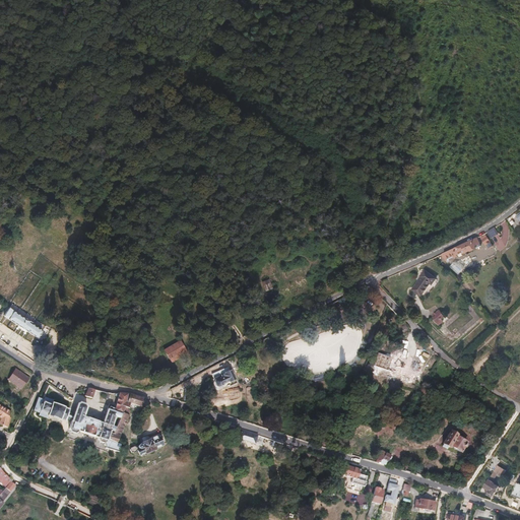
[(485,233),(481,236),(485,243),(490,240),(485,233)]
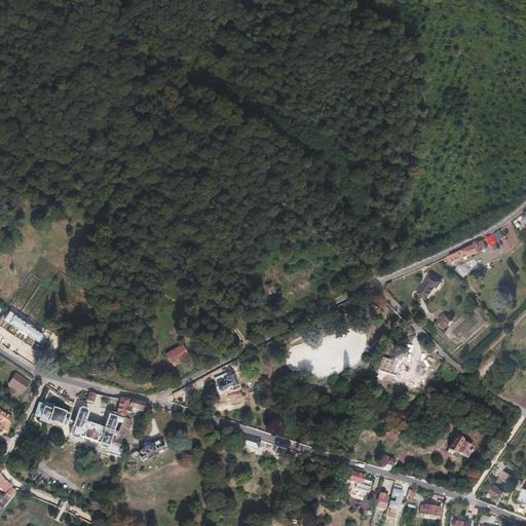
[(483,241),(446,257),(448,261),(450,260),(451,262),(459,259),(459,261),(463,259),(462,257),(467,254),(467,253),(471,251),(473,255),(478,253),(478,254),(484,251),(482,247),(485,246),(483,241)]
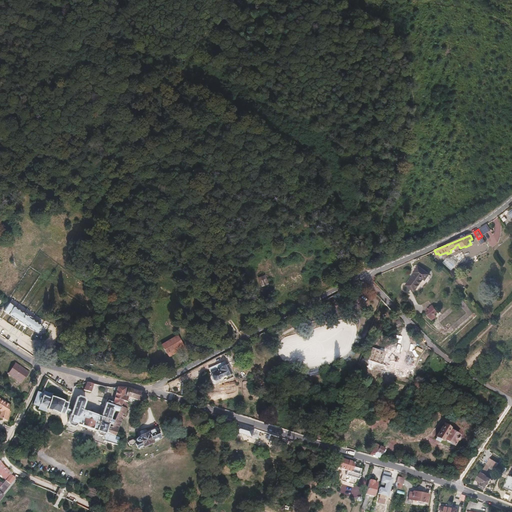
[(416,267),(417,268),(406,281),(414,288),(426,276),(427,277),(432,271),(421,262),(416,267)]
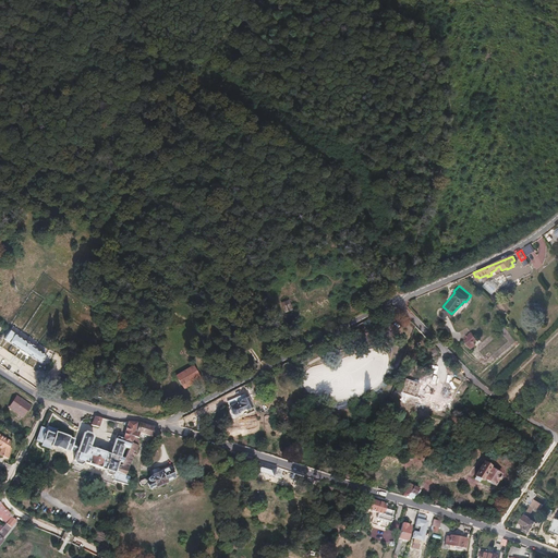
[(290,301),(286,304),(290,313),(295,311),(290,301)]
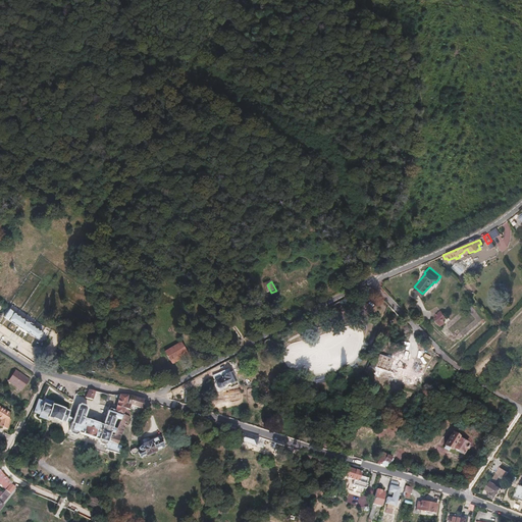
[(350,296),(340,301),(342,305),(352,299),(350,296)]
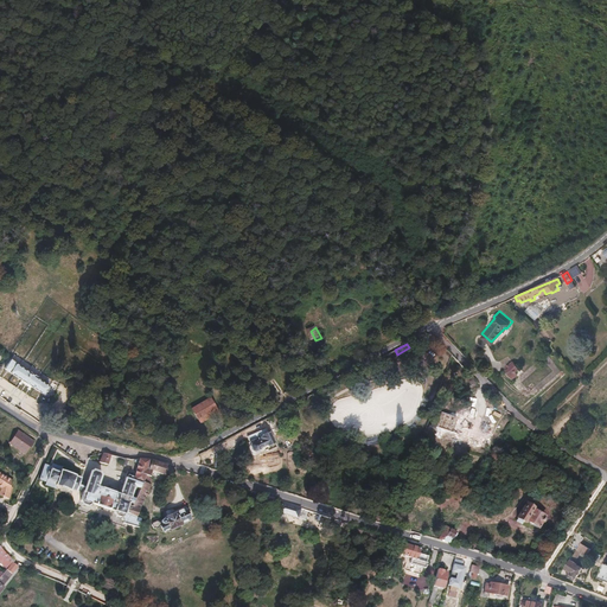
[(513,358),(505,365),(506,368),(504,369),(509,375),(511,374),(513,376),(518,372),(515,369),(519,365),(513,358)]
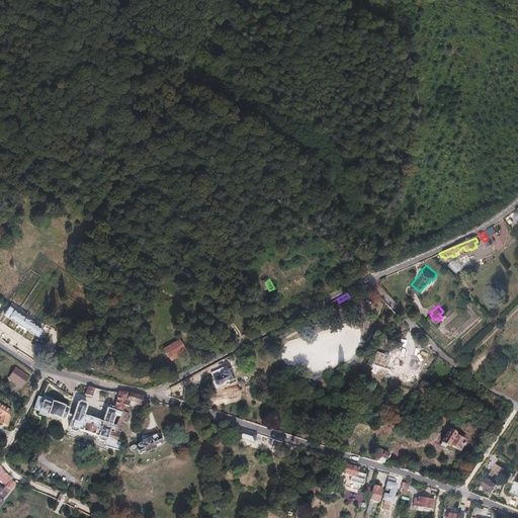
[(9,307),(4,315),(37,336),(38,334),(44,338),(47,333),(41,330),(42,328),(31,321),(32,321),(24,316),(24,317),(9,307)]
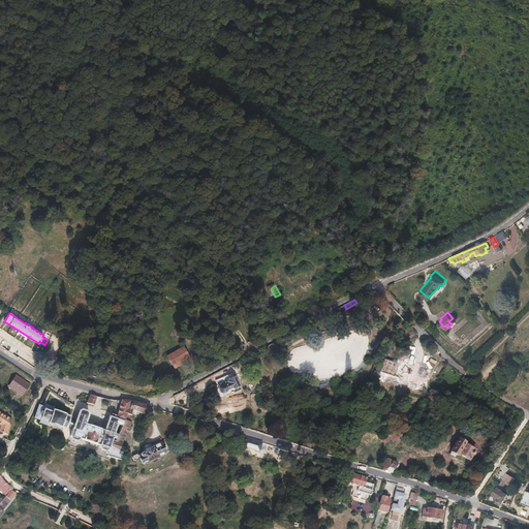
[(325,314),(320,317),(321,320),(298,333),(300,337),(330,321),(327,316),(325,314)]
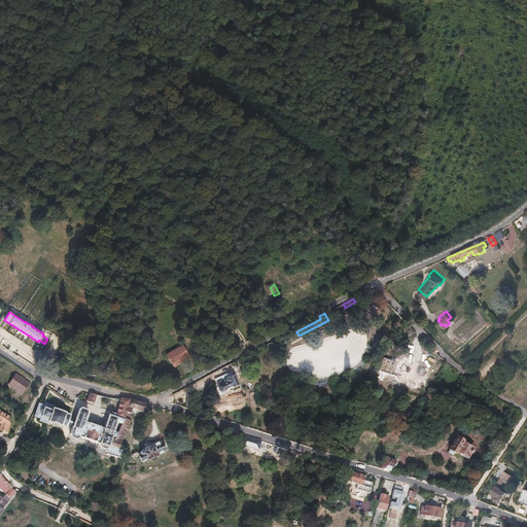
[(328,320),(299,336),(301,340),(330,323),(328,320)]
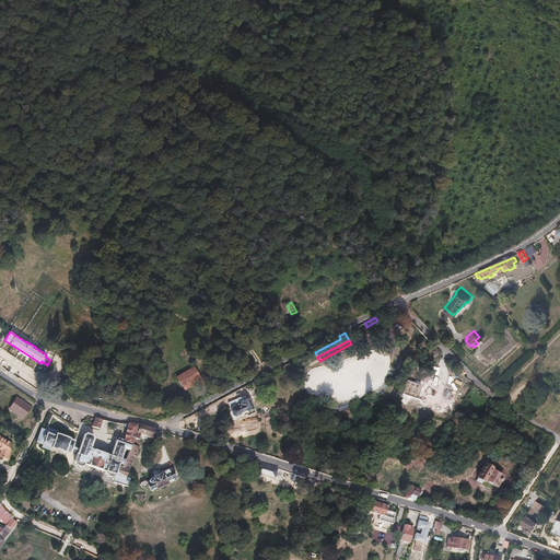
[(197,365),(179,375),(185,385),(193,381),(195,384),(205,378),(197,365)]
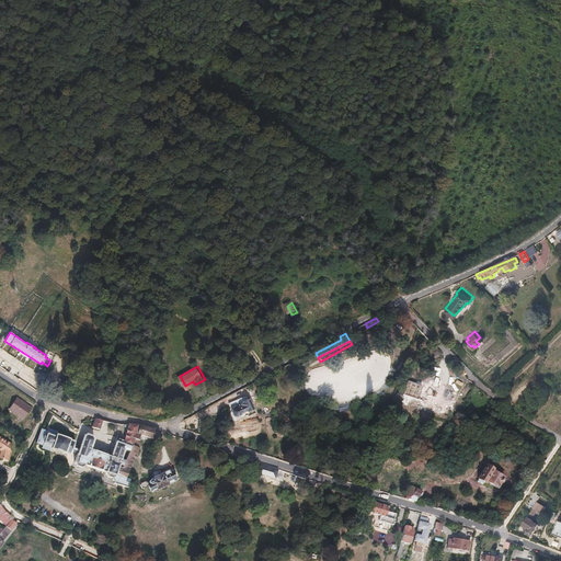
[(402,397),(450,412),(455,397),(407,382),(402,397)]
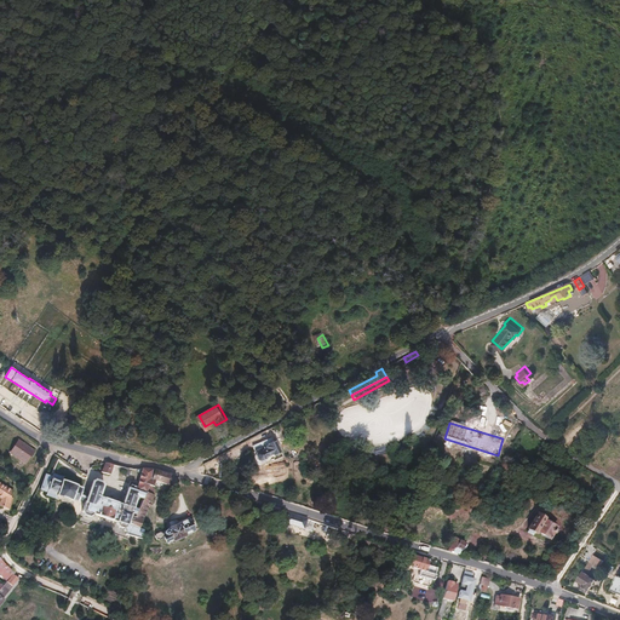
[(280,452),(274,436),(271,437),(265,440),(253,446),(257,453),(256,455),(253,457),(256,461),(258,460),(259,461),(265,459),(265,457),(273,454),(274,457),(280,453),(280,452)]
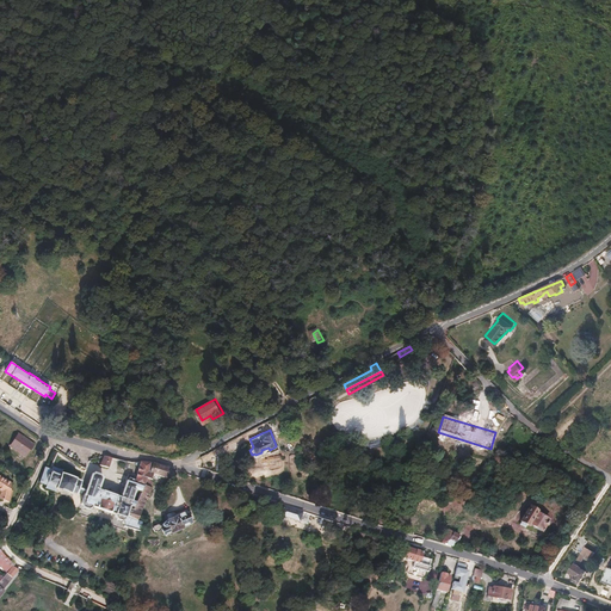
[(18,434),(10,448),(26,457),(35,444),(18,434)]
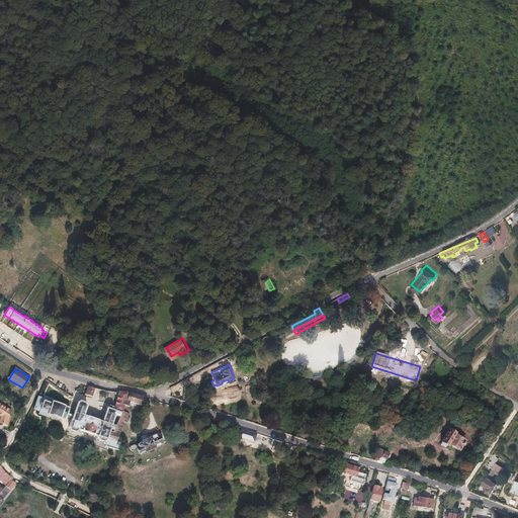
[(95,387),(88,386),(85,394),(91,397),(95,387)]
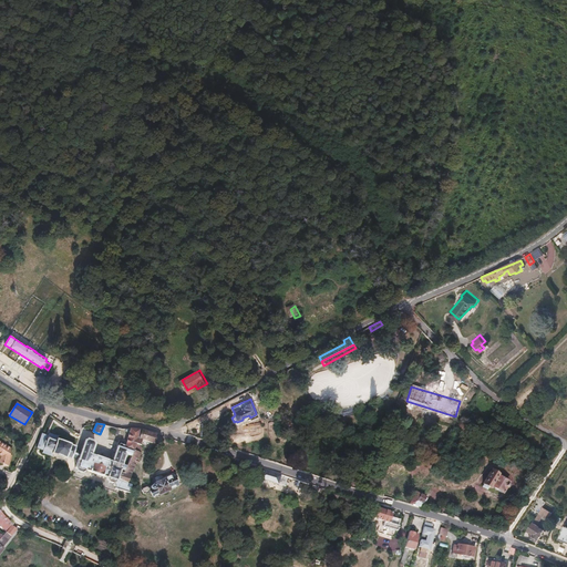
[(37,446),(43,449),(42,452),(51,455),(52,453),(71,460),(72,455),(79,457),(75,467),(74,468),(78,471),(82,473),(85,471),(107,480),(104,490),(114,493),(116,487),(131,493),(133,485),(126,483),(119,480),(125,466),(122,465),(126,455),(131,456),(133,451),(135,444),(141,445),(142,440),(153,443),(156,434),(142,429),(132,429),(125,445),(119,442),(111,462),(91,454),(95,444),(93,441),(88,439),(85,440),(80,453),(74,451),(75,446),(57,440),(58,436),(49,433),(48,436),(42,434),(37,446)]
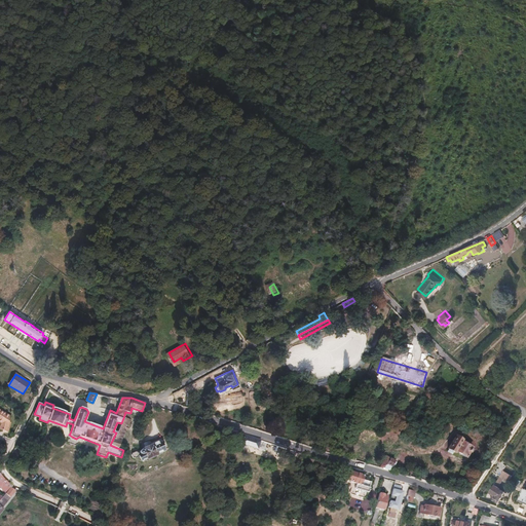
[(0,422),(1,423),(0,425),(0,429),(6,431),(9,421),(10,416),(0,409),(0,422)]
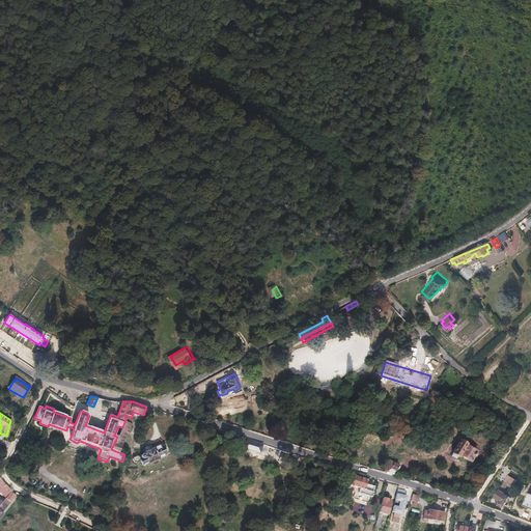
[(132,424),(124,422),(122,427),(117,437),(111,449),(118,452),(132,424)]
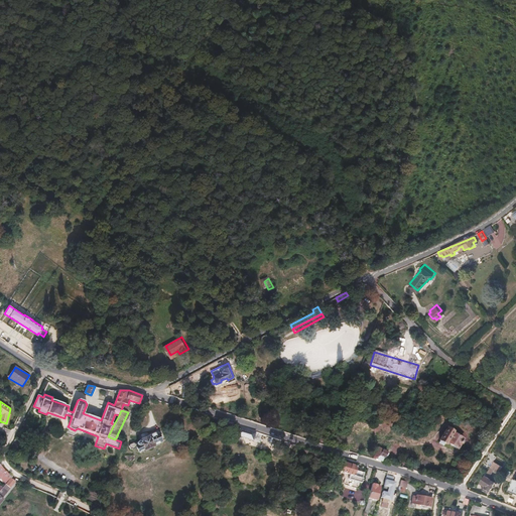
[(372,429),(355,423),(352,434),(369,439),(372,429)]
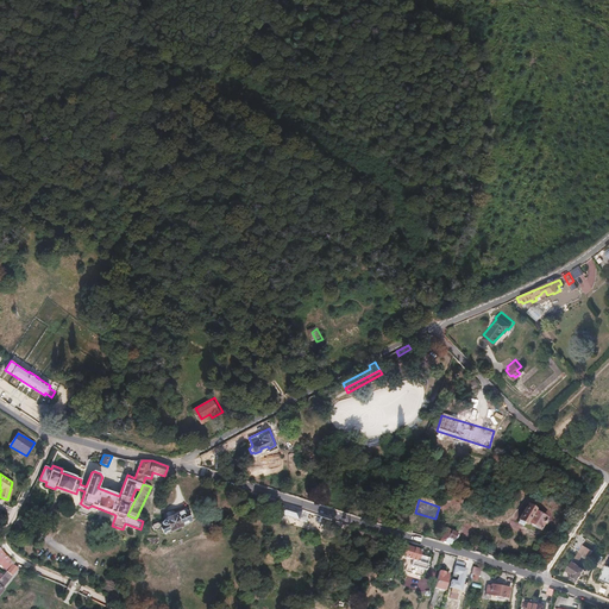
[(537,506),(531,502),(521,518),(522,519),(521,520),(526,523),(529,520),(541,527),(545,522),(546,522),(550,519),(547,518),(548,515),(540,510),(537,508),(538,507),(537,506)]
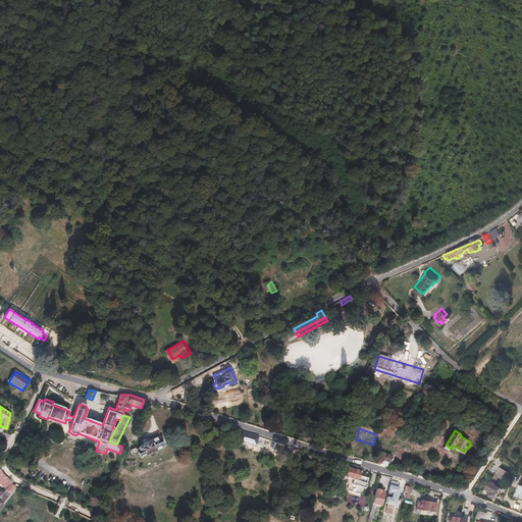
[(259,436),(242,431),(239,439),(256,446),(259,436)]
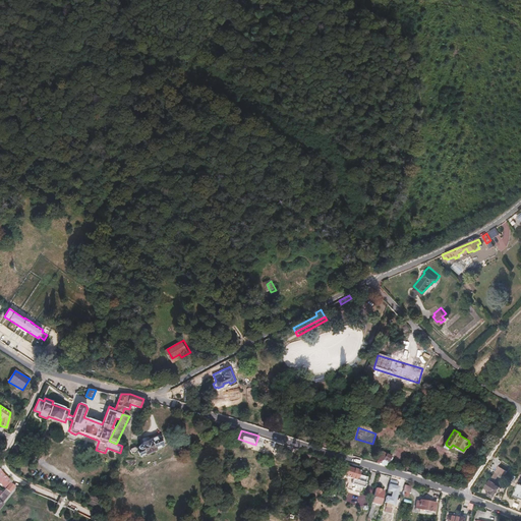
[(139,446),(137,447),(137,448),(139,450),(137,451),(139,455),(145,453),(146,455),(164,447),(159,437),(140,444),(141,446),(140,446),(139,446)]
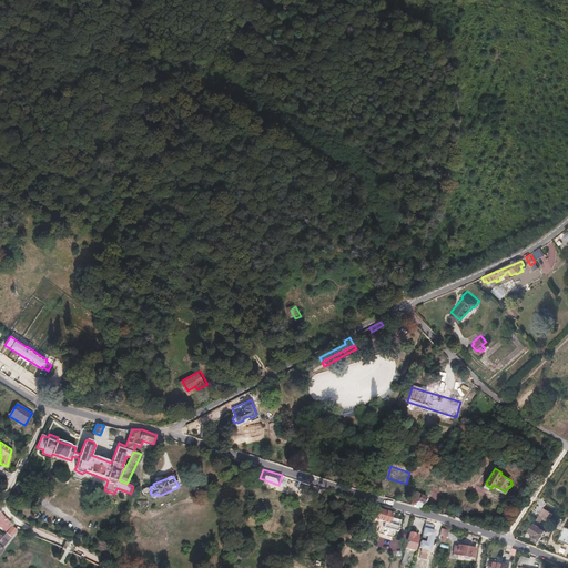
[(424,489),(421,495),(415,506),(421,507),(423,503),(424,504),(427,497),(426,497),(429,492),(428,492),(424,489)]
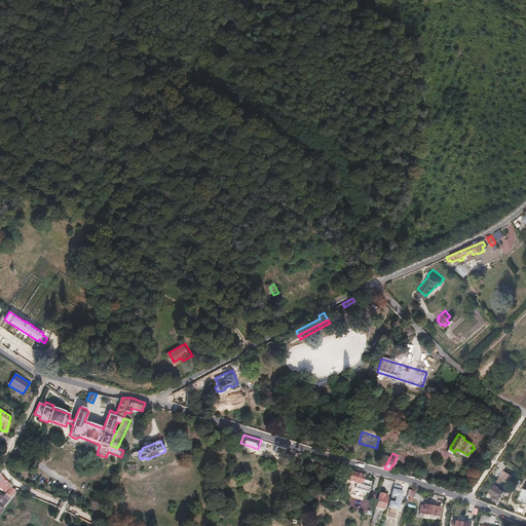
[(389,458),(386,456),(380,467),(384,468),(389,458)]
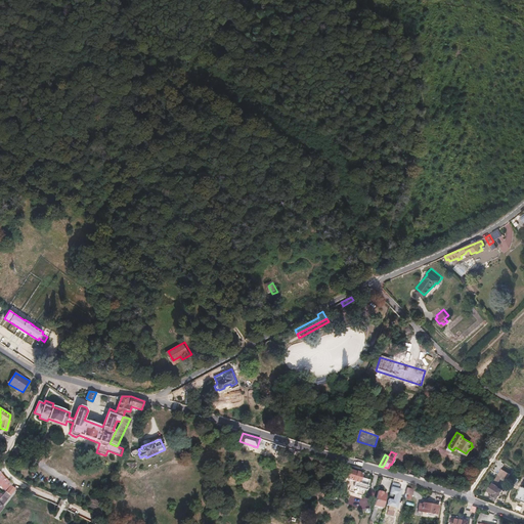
[(362,473),(349,469),(346,479),(355,482),(354,486),(360,489),(361,490),(363,491),(364,490),(367,491),(368,486),(359,483),(362,473)]
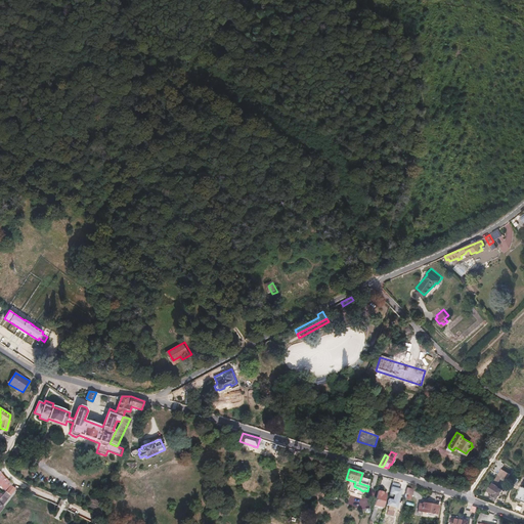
[(511,474),(501,469),(488,490),(494,494),(491,498),(497,501),(504,491),(498,488),(499,487),(496,486),(503,477),(507,480),(511,474)]
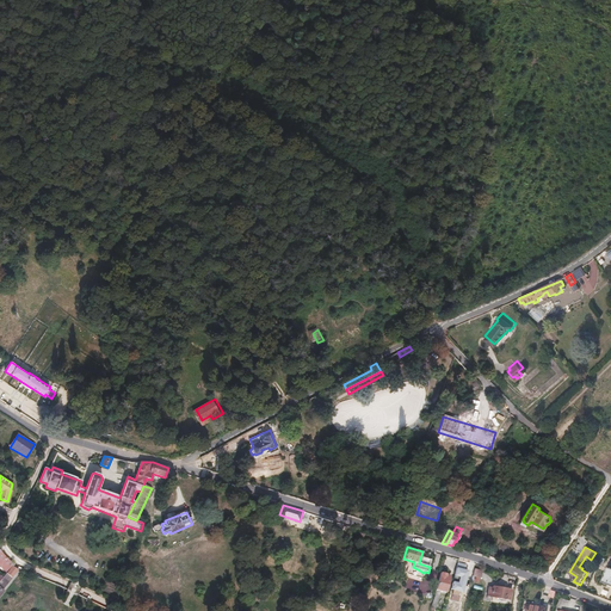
[(0,548),(0,566),(6,573),(7,573),(13,566),(13,563),(2,553),(0,548)]
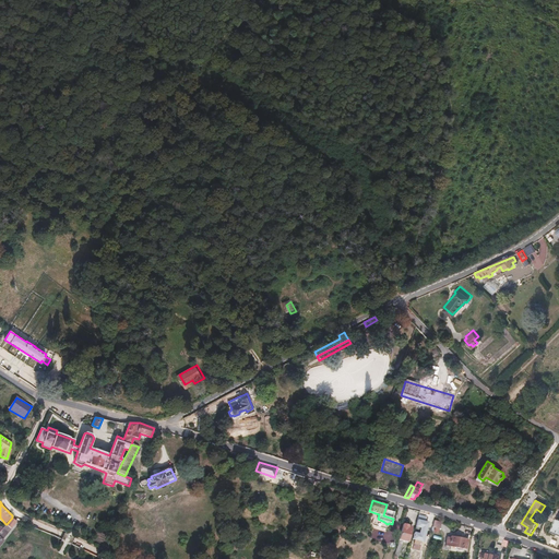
[(16,521),(12,518),(7,524),(6,524),(10,528),(16,521)]
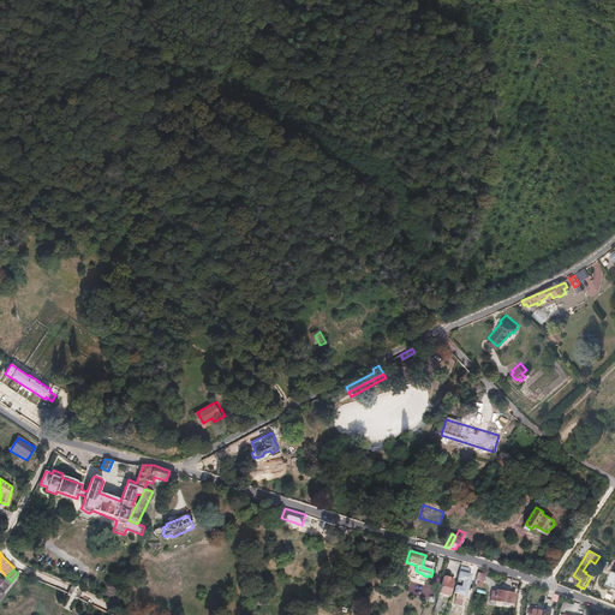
[(0,593),(1,595),(7,586),(7,585),(11,581),(6,577),(3,581),(0,579),(0,593)]
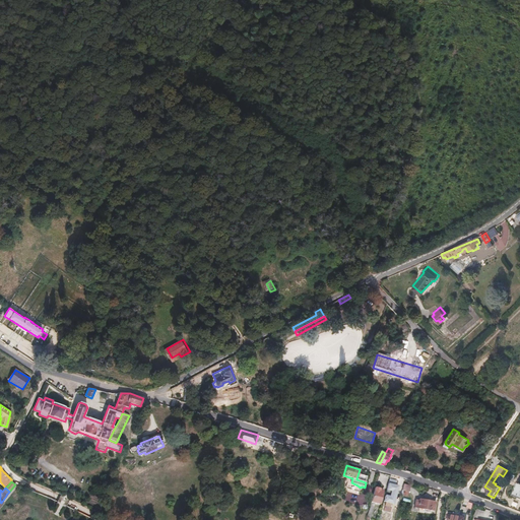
[(380,489),(376,488),(372,502),(375,503),(380,505),(384,492),(380,491),(380,489)]
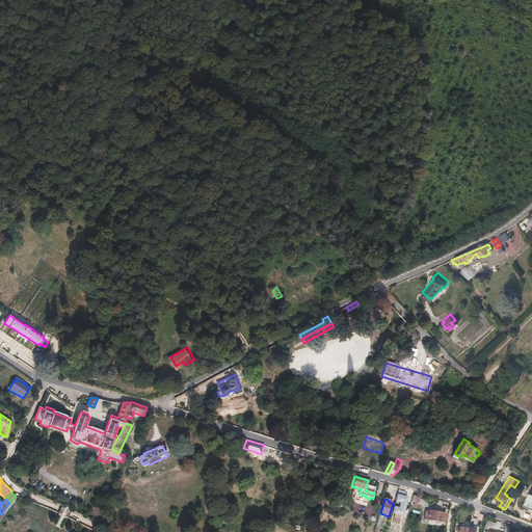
[(430,512),(427,512),(425,520),(426,521),(434,523),(441,524),(441,523),(445,524),(447,514),(430,511),(430,512)]
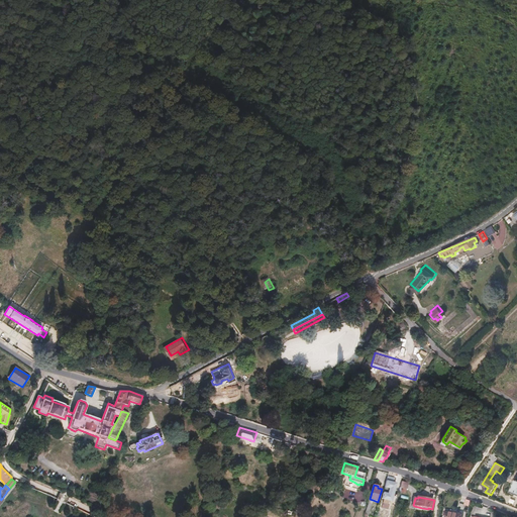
[(373,500),(370,499),(365,515),(369,516),(373,500)]
